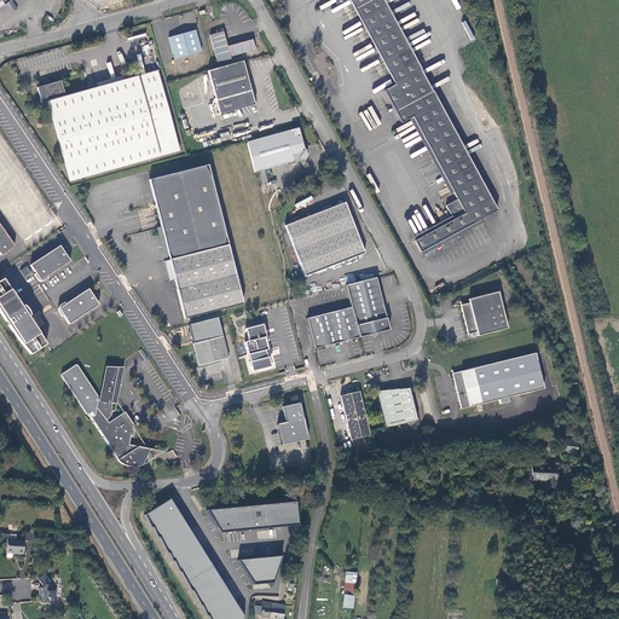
[(339,0),(340,1),(342,0),(350,0),(397,84),(385,91),(401,122),(414,115),(453,190),(443,197),(455,219),(416,239),(423,252),(484,218),(489,214),(499,209),(385,0),(339,0)]
